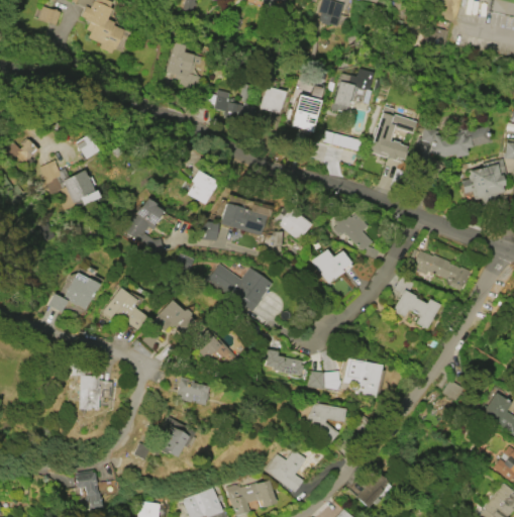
[(74,0),(109,0),(112,1),(110,7),(112,8),(107,19),(114,22),(113,24),(124,29),(116,49),(114,48),(112,53),(100,47),(102,43),(89,37),(91,31),(87,29),(88,27),(85,26),(87,20),(85,19),(85,18),(81,16),(85,5),(74,0)]
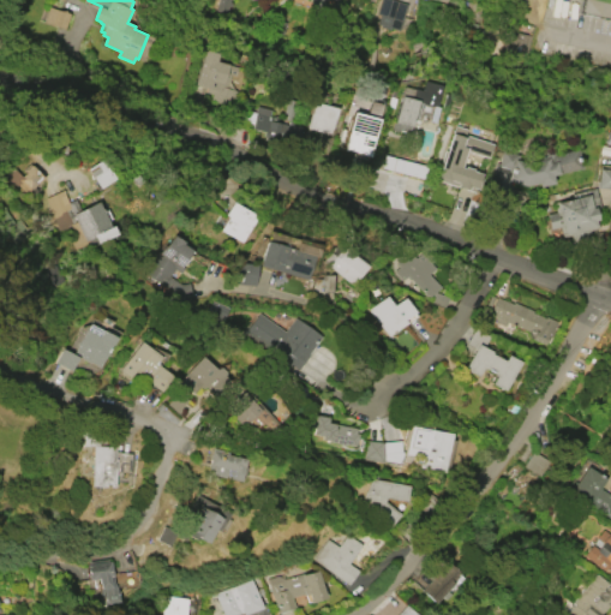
[(220,12),(222,0),(232,0),(232,1),(235,1),(233,7),(232,7),(231,15),(220,12)]
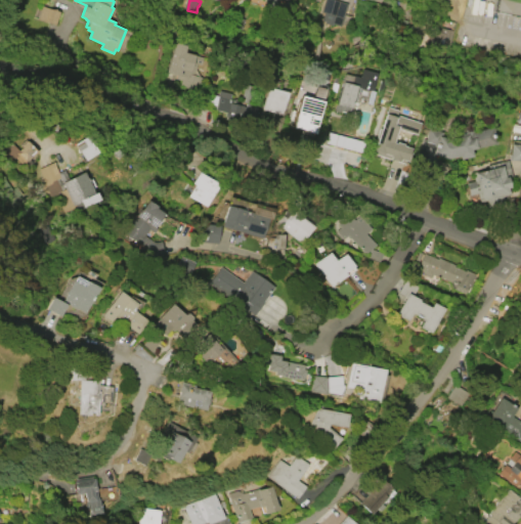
[(329,0),(333,0),(348,4),(342,26),(323,20),(329,0)]
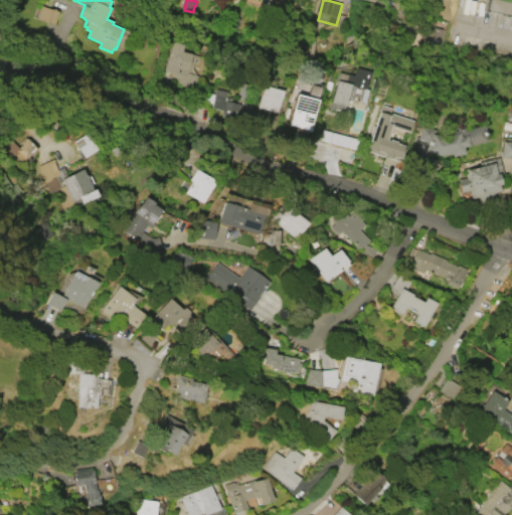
[(39,19),(43,6),(60,11),(56,24),(39,19)]
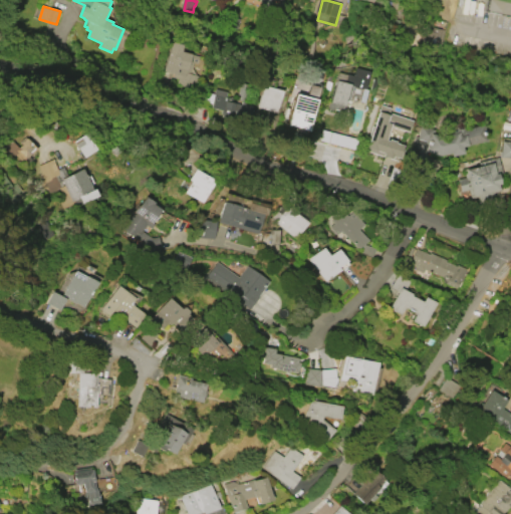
[(420,48),(425,25),(447,30),(441,53),(420,48)]
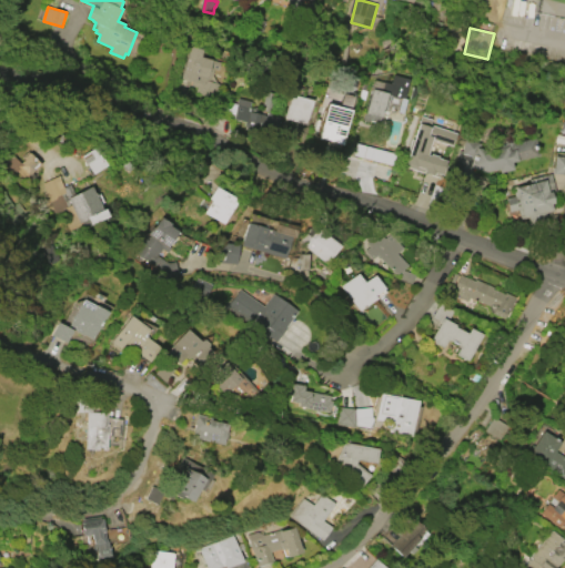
[(183,79),(192,47),(204,50),(202,57),(219,62),(213,82),(221,84),(217,100),(198,94),(200,88),(193,85),(194,81),(183,79)]
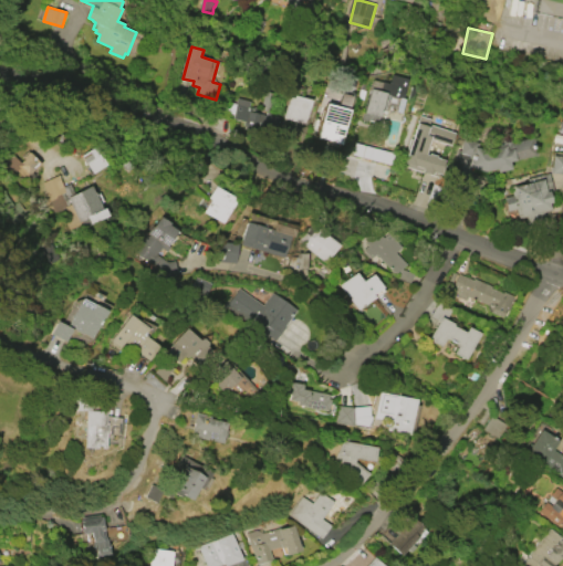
[(363,119),(371,88),(381,92),(384,82),(391,84),(393,74),(409,79),(404,98),(389,95),(386,109),(383,108),(379,123),(371,121),(371,122),(363,119)]
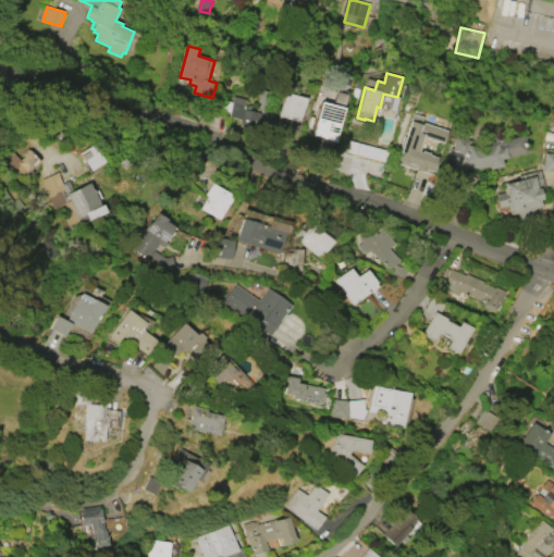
[(314,136),(322,101),(335,106),(339,91),(349,95),(336,143),(314,136)]
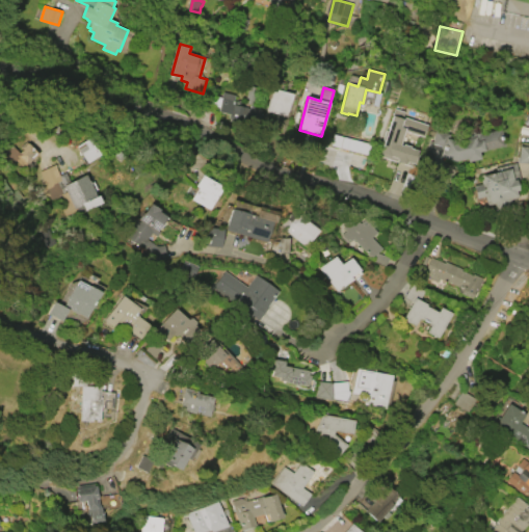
[(289,116),(268,111),(274,88),(295,94),(289,116)]
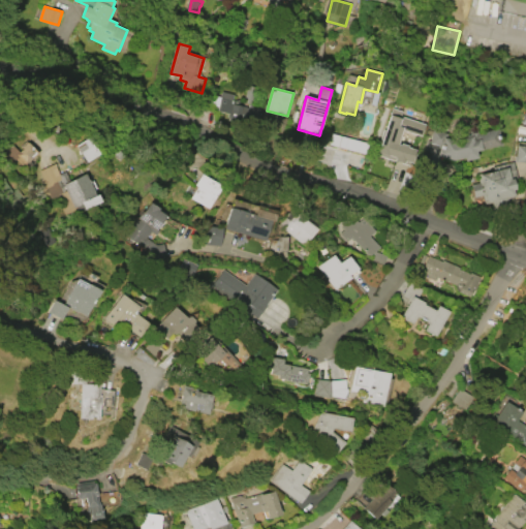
[(224,92),(237,94),(235,100),(243,101),(242,105),(251,107),(252,103),(264,106),(259,126),(249,124),(250,120),(242,118),(242,123),(233,121),(234,115),(220,112),(224,92)]
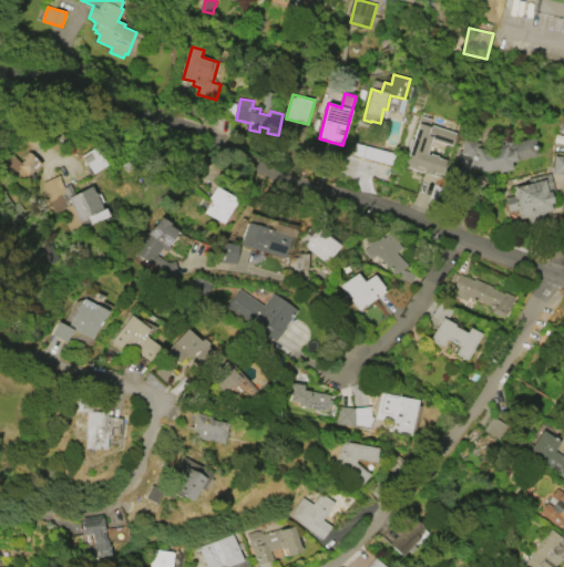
[(406,163),(419,121),(458,133),(453,147),(430,140),(426,153),(447,160),(441,174),(406,163)]
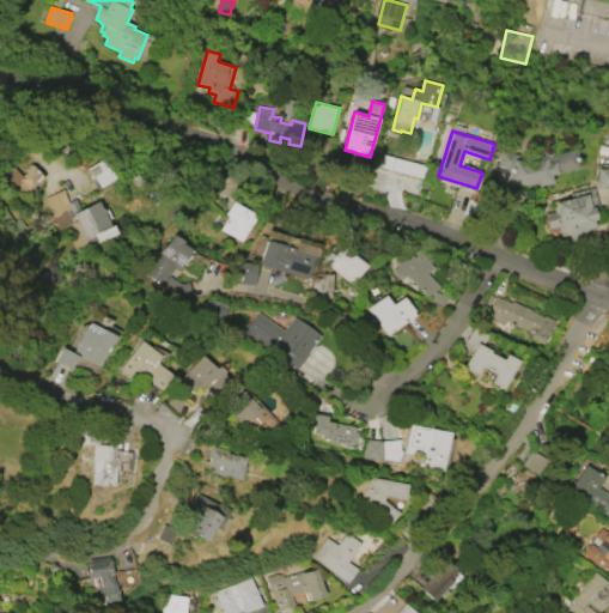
[(578,150),(583,169),(552,176),(554,183),(540,187),(539,183),(525,187),(511,182),(510,189),(513,190),(506,214),(483,207),(497,163),(500,164),(504,151),(519,156),(521,162),(525,163),(533,161),(531,152),(552,147),(554,156),(578,150)]
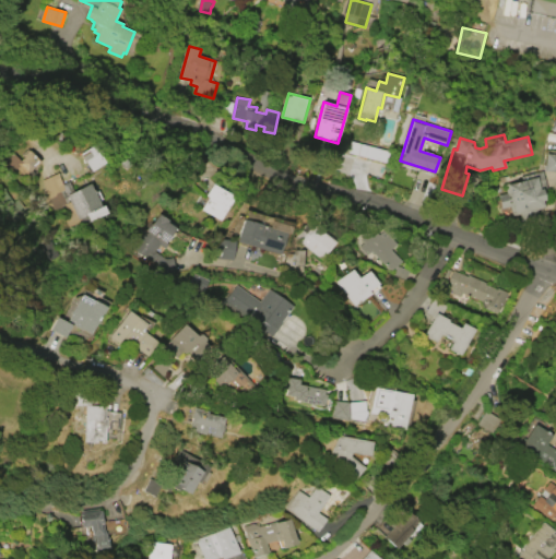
[(108,161),(94,171),(82,154),(96,144),(108,161)]
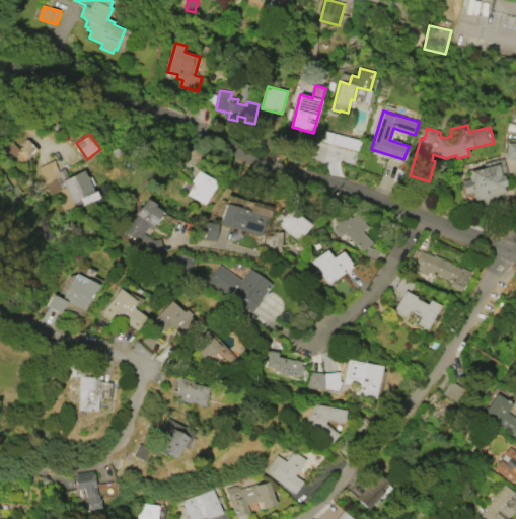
[(30,140),(40,150),(22,166),(20,164),(23,161),(19,156),(17,158),(16,157),(15,158),(11,154),(13,152),(11,151),(12,150),(10,147),(15,142),(21,149),(25,146),(24,144),(27,141),(28,143),(30,140)]
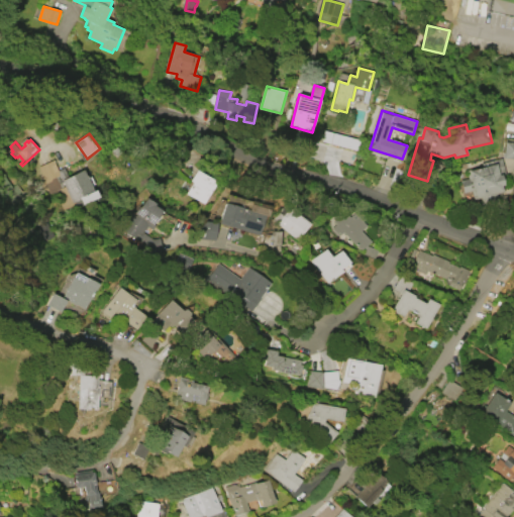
[(513,159),(504,158),(505,142),(513,143),(513,159)]
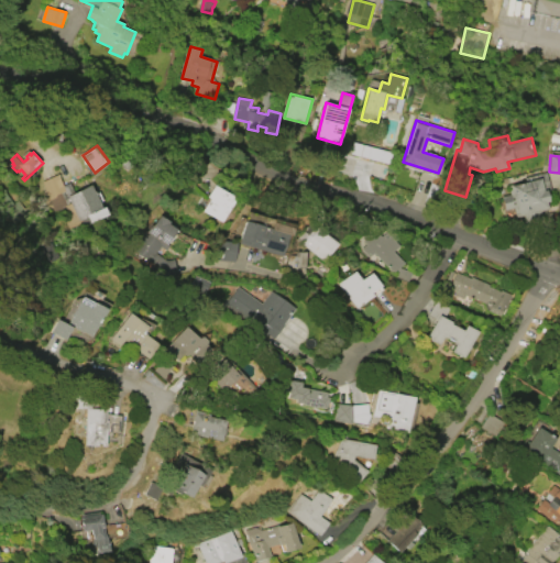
[(551,209),(544,211),(546,219),(528,224),(526,216),(518,218),(515,207),(506,210),(503,197),(514,194),(512,186),(534,180),(533,175),(547,172),(552,191),(547,192),(551,209)]
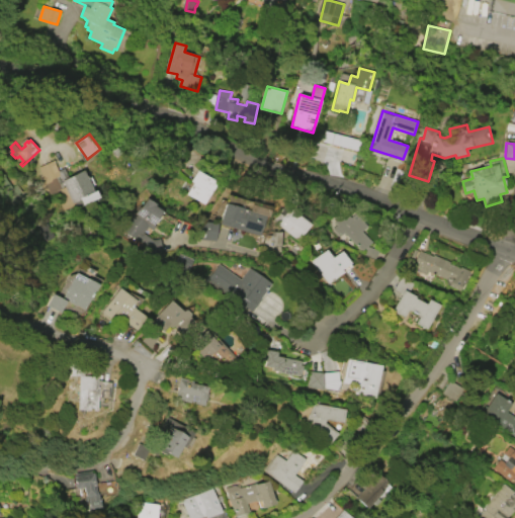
[(84,169),(101,202),(81,211),(79,206),(69,211),(65,204),(70,201),(65,190),(54,195),(52,191),(47,193),(41,183),(48,181),(40,167),(55,160),(61,171),(68,168),(72,175),(84,169)]
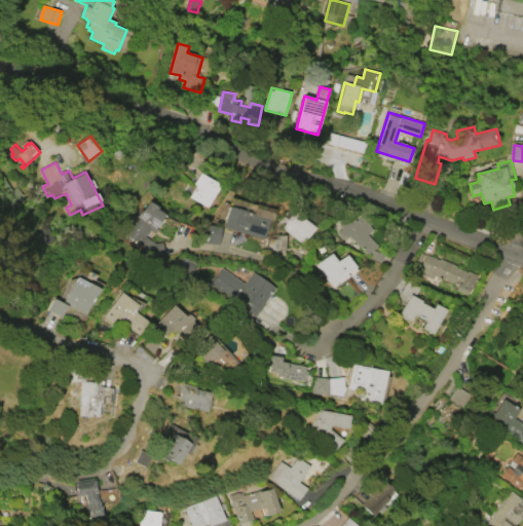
[(210,208),(192,197),(198,186),(195,184),(201,174),(223,185),(210,208)]
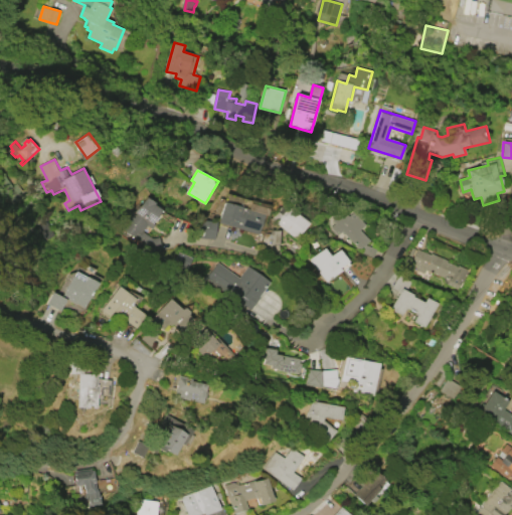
[(161,237),(164,252),(149,255),(148,250),(146,251),(145,244),(148,243),(147,239),(145,238),(143,241),(123,229),(125,226),(122,224),(126,217),(130,219),(145,196),(163,207),(154,223),(156,224),(154,228),(149,225),(145,232),(155,238),(161,237)]
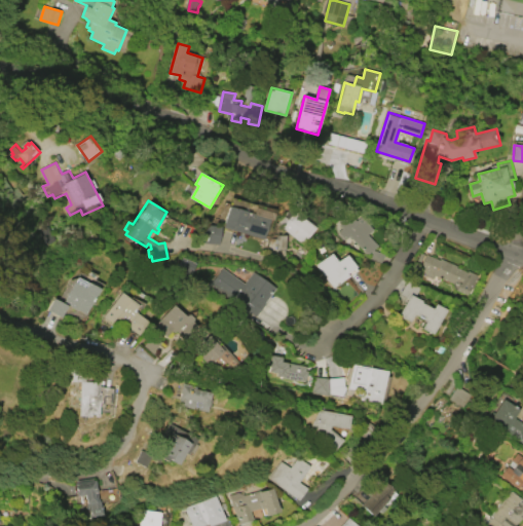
[(265,239),(225,227),(226,224),(225,224),(230,207),(255,214),(256,208),(272,213),(265,239)]
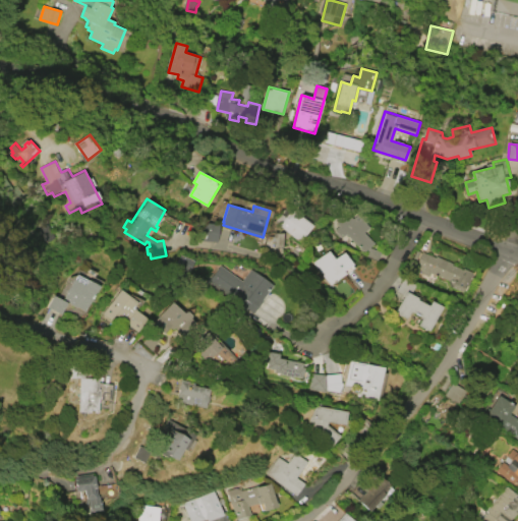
[(313,226),(301,242),(275,222),(287,205),(313,226)]
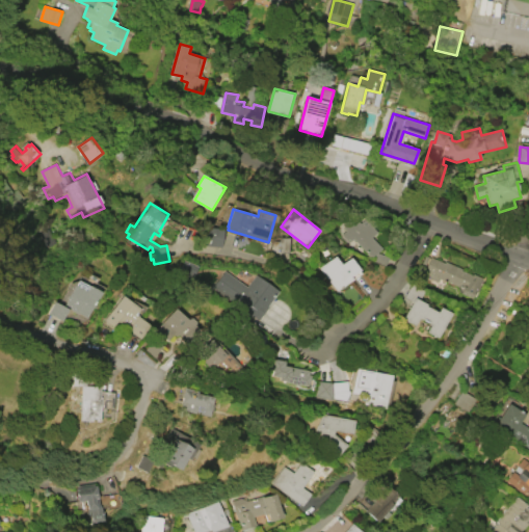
[(366,219),(378,233),(373,238),(382,248),(373,258),(355,239),(351,243),(344,235),(348,231),(345,228),(355,217),(361,223),(366,219)]
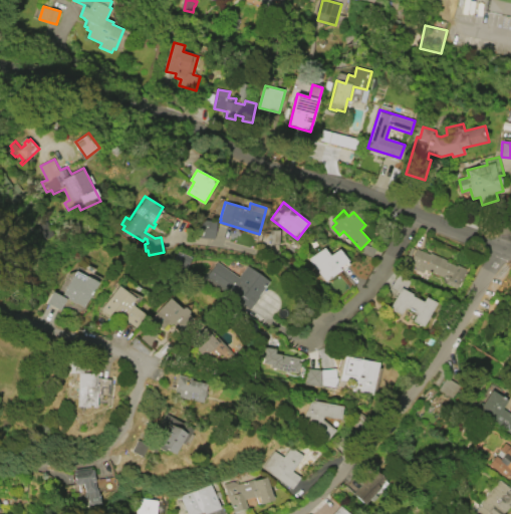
[(218,221),(216,239),(199,237),(201,219),(218,221)]
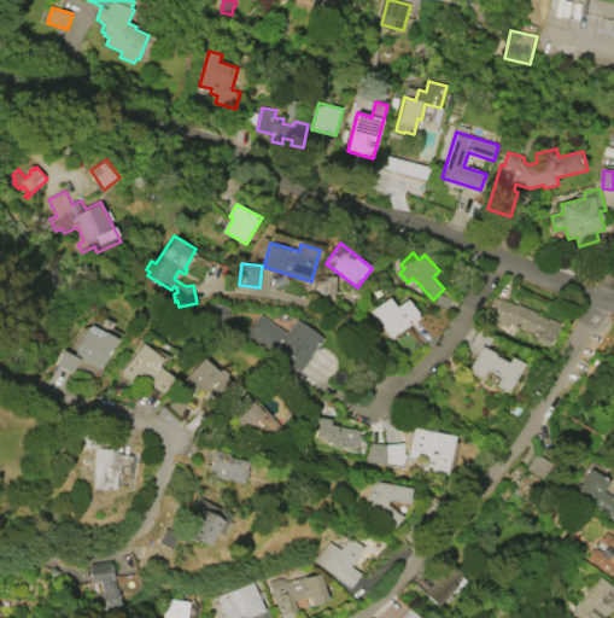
[(59,266),(69,283),(59,289),(50,272),(51,270),(50,267),(54,264),(57,268),(59,266)]
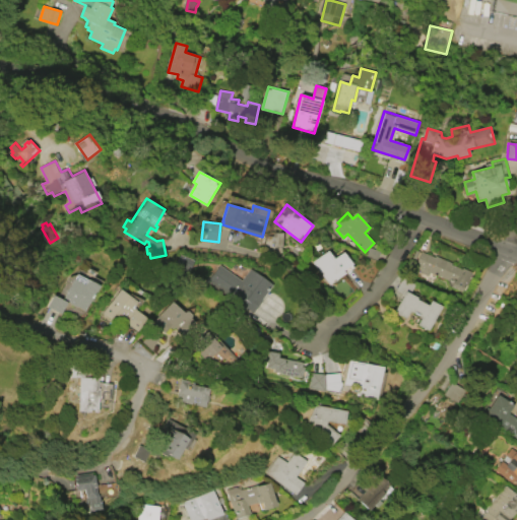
[(329,250),(346,272),(331,284),(314,262),(329,250)]
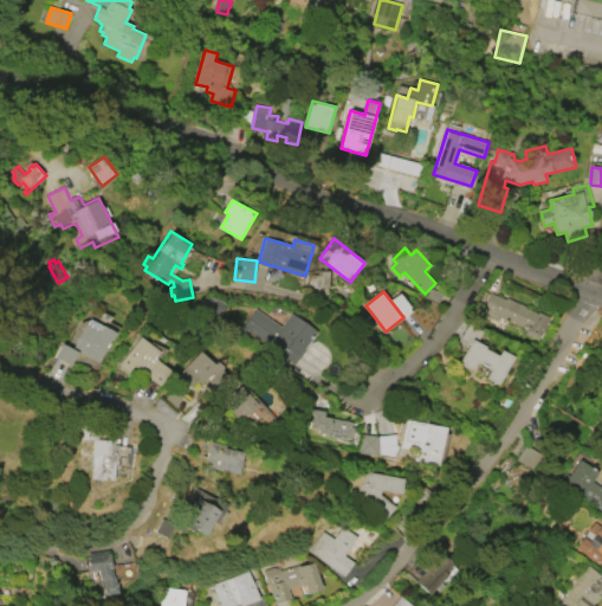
[(511,300),(550,315),(539,342),(524,336),(528,328),(503,317),(502,322),(491,317),(492,313),(486,310),(492,294),(511,301),(511,300)]
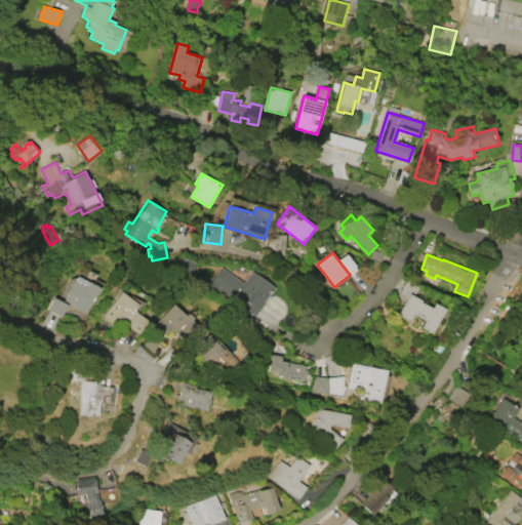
[(193,275),(198,263),(184,257),(178,270),(193,275)]
